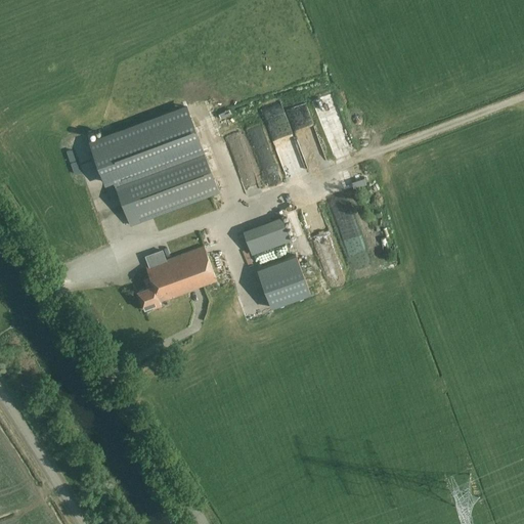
[(317,143),(306,107),(291,113),(309,171),(331,165),(322,141),(317,143)]
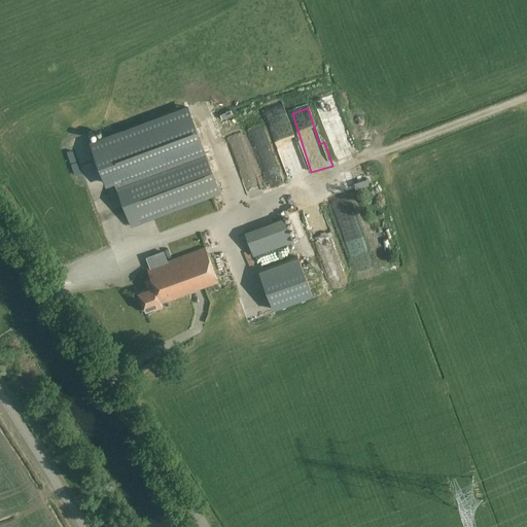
[(209,117),(204,118),(207,131),(213,130),(209,117)]
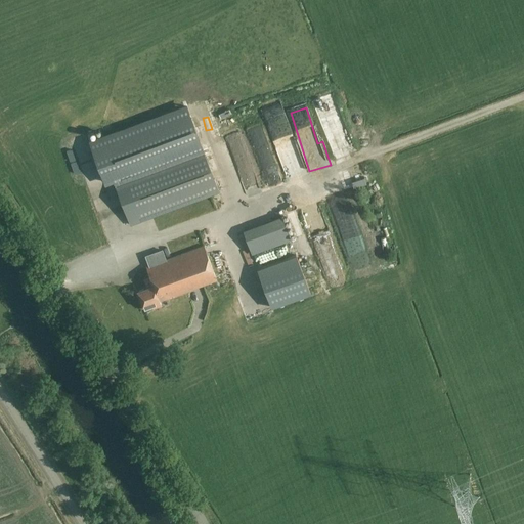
[(221,129),(215,131),(218,141),(224,139),(221,129)]
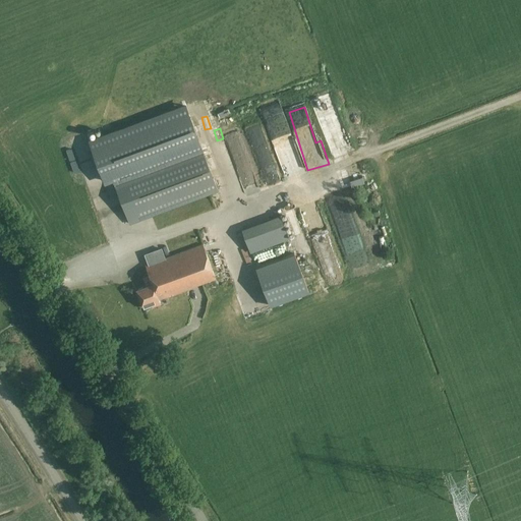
[(242,132),(228,136),(236,167),(241,165),(247,184),(256,182),(242,132)]
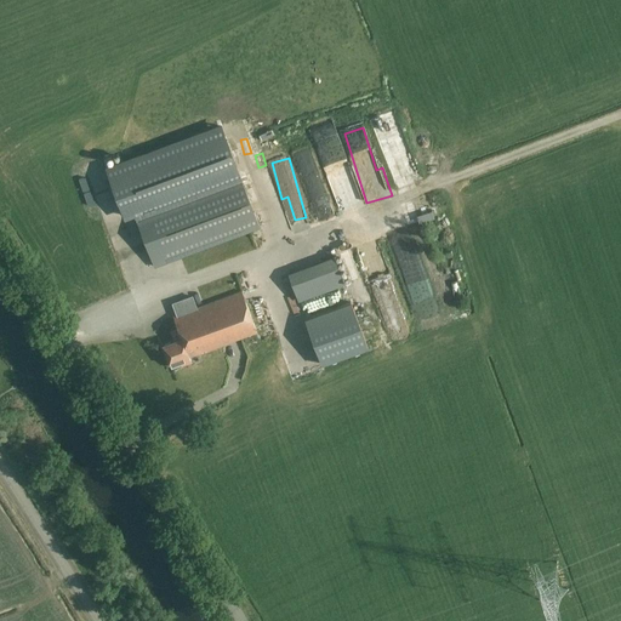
[(349,165),(330,174),(339,191),(358,182),(349,165)]
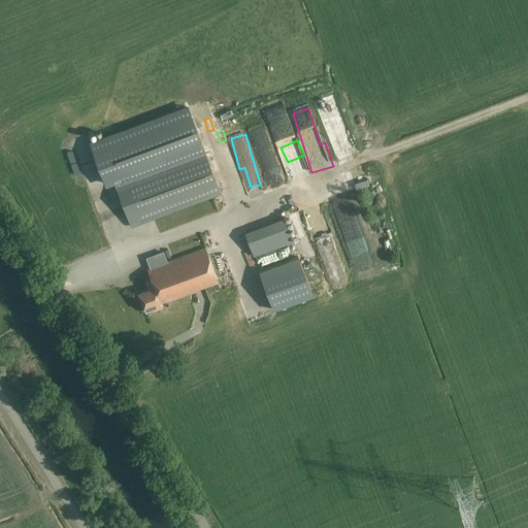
[(221,194),(204,147),(114,180),(132,227),(221,194)]
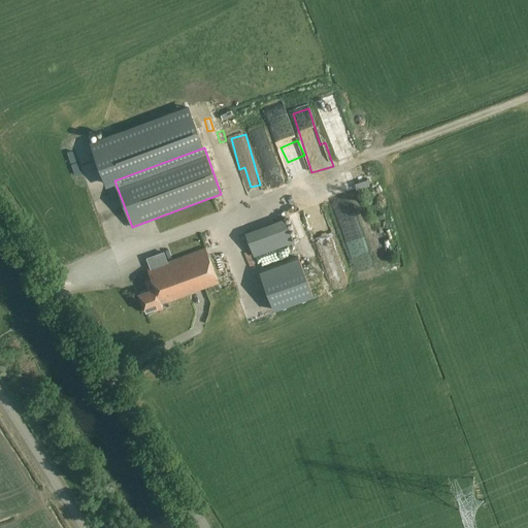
[(297,165),(298,169),(292,170),(293,174),(304,171),(303,164),(297,165)]
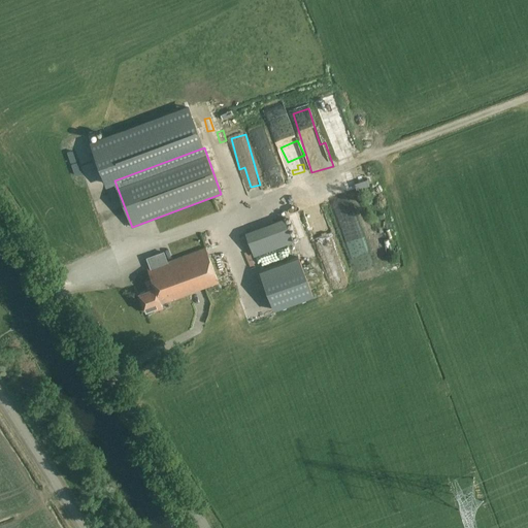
[(345,223),(354,217),(351,211),(342,217),(345,223)]
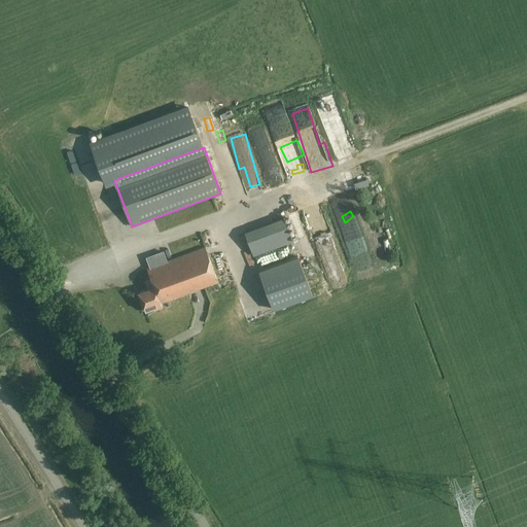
[(292,242),(284,218),(245,233),(253,256),(292,242)]
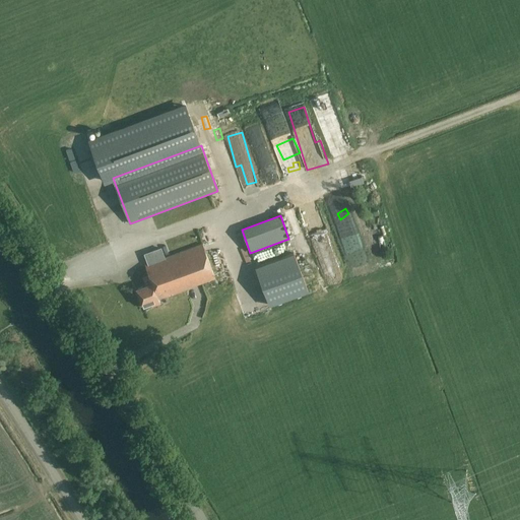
[(215,279),(203,245),(145,265),(149,276),(145,277),(144,279),(146,285),(136,289),(142,304),(143,308),(152,304),(152,306),(160,303),(158,300),(215,279)]
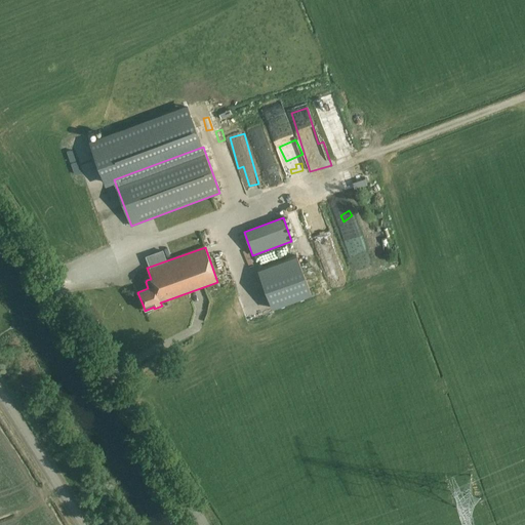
[(296,254),(255,270),(271,309),(311,293),(296,254)]
